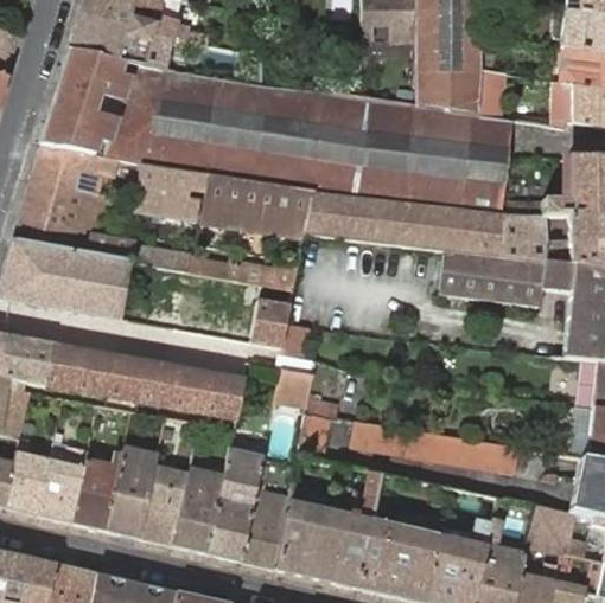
[(84,0),(82,13),(171,39),(209,44),(210,34),(182,29),(182,33),(172,31),(180,0),(84,0)]
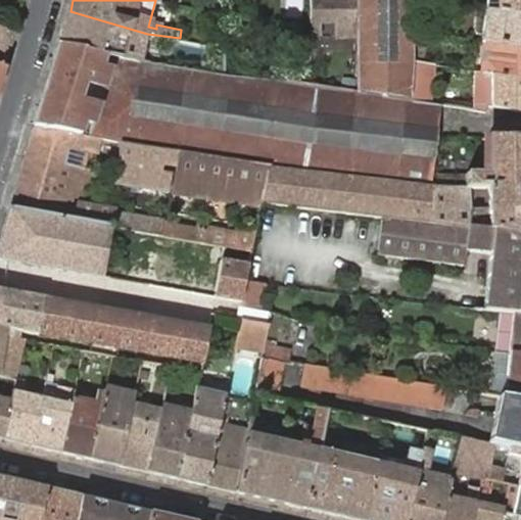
[(313,0),(314,32),(322,33),(322,19),(337,19),(337,33),(352,34),(352,0),(313,0)]
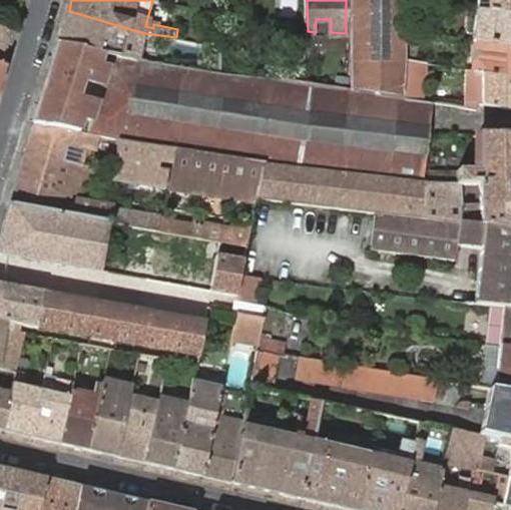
[(351,0),(353,87),(377,90),(405,97),(408,59),(408,26),(407,0),(351,0)]
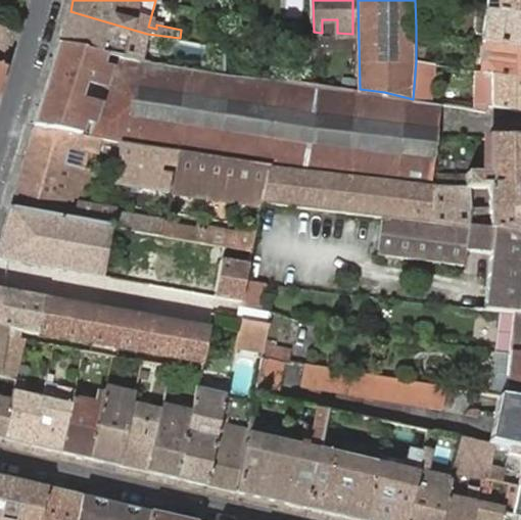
[(447,0),(489,6),(500,8),(520,11),(520,0),(447,0)]
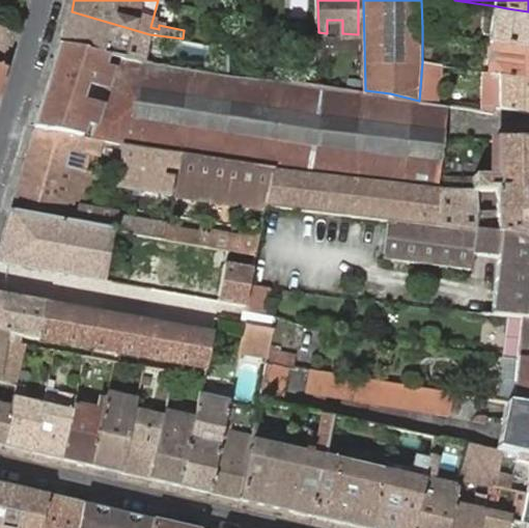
[(528,11),(507,8),(497,6),(492,38),(498,39),(528,45),(528,11)]
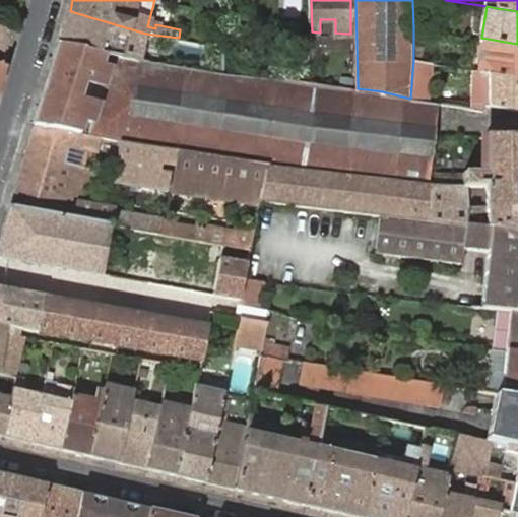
[(146,34),(70,11),(61,43),(115,54),(141,60),(146,34)]
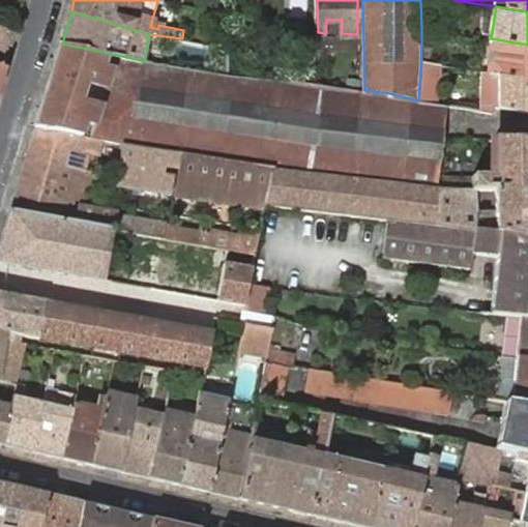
[(0,65),(2,67),(13,32),(0,26),(0,65)]
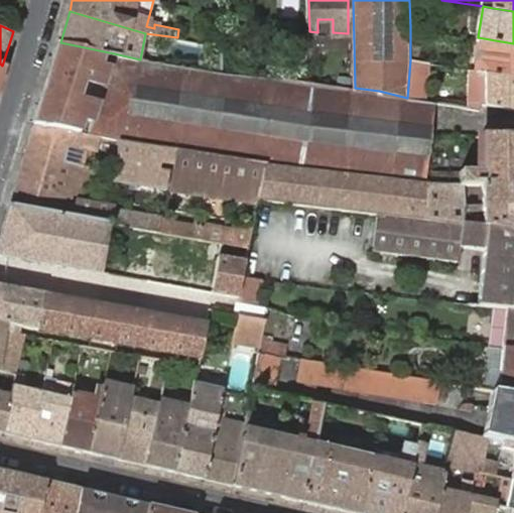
[(410,26),(410,59),(418,59),(421,35),(416,34),(417,27),(410,26)]
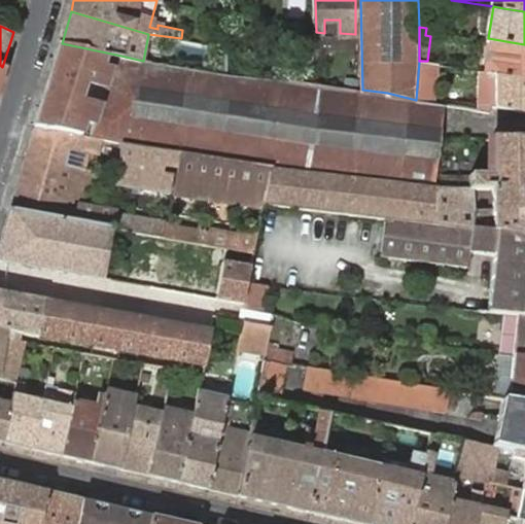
[(524,44),(494,39),(488,71),(524,76),(524,44)]
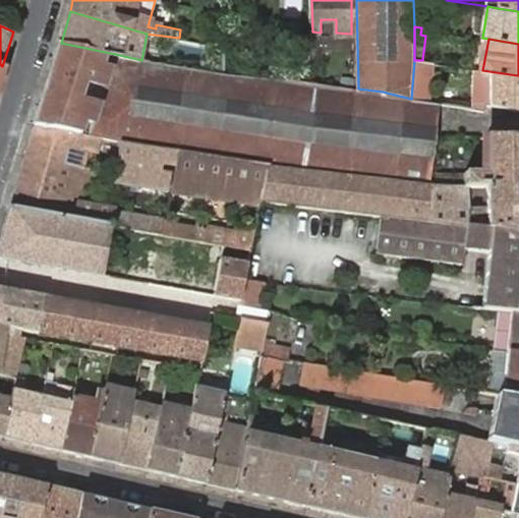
[(115,54),(61,43),(52,71),(46,91),(100,104),(106,84),(115,54)]
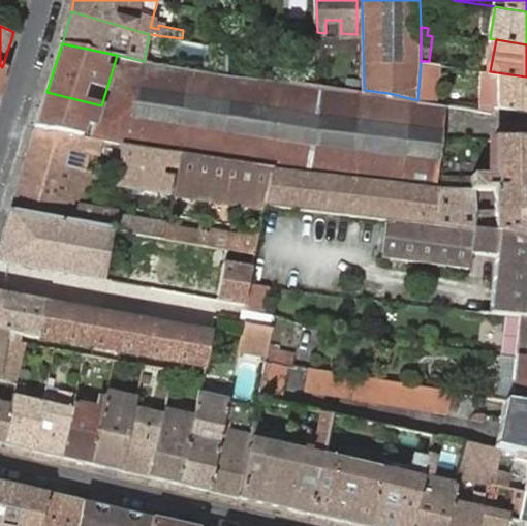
[(290,80),(229,73),(144,61),(117,55),(107,86),(101,105),(96,122),(92,134),(98,136),(103,137),(124,143),(275,165),(268,205),(288,206),(290,207),(368,216),(391,218),(437,222),(440,187),(444,144),(448,103),(438,102),(417,100),(389,93),(364,90),(317,84),(290,80)]
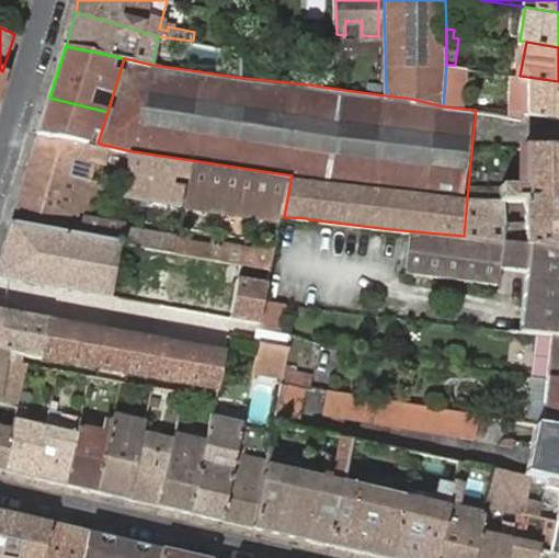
[(446,65),(443,106),(465,109),(468,68),(455,65),(446,65)]
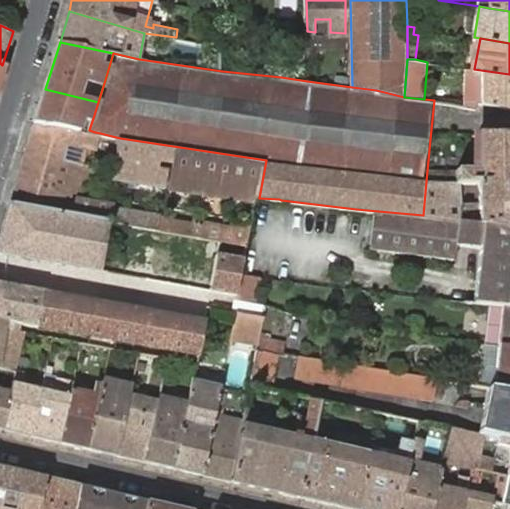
[(469,69),(468,106),(477,107),(478,101),(509,106),(509,74),(474,69),(469,69)]
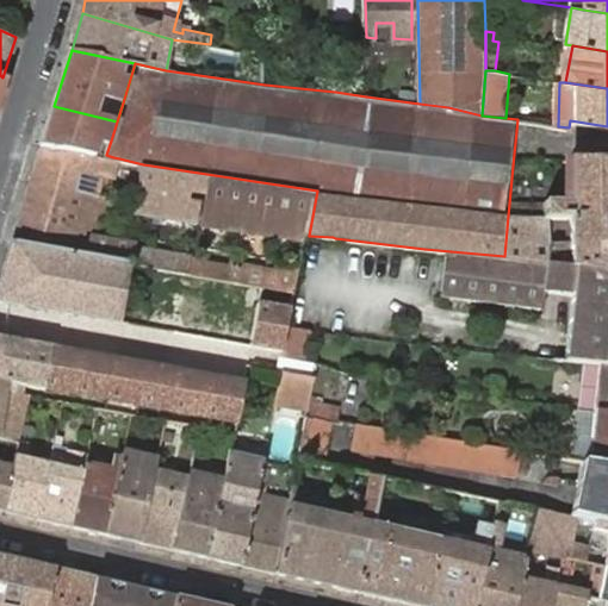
[(117,122),(54,106),(43,144),(97,154),(100,139),(111,141),(117,122)]
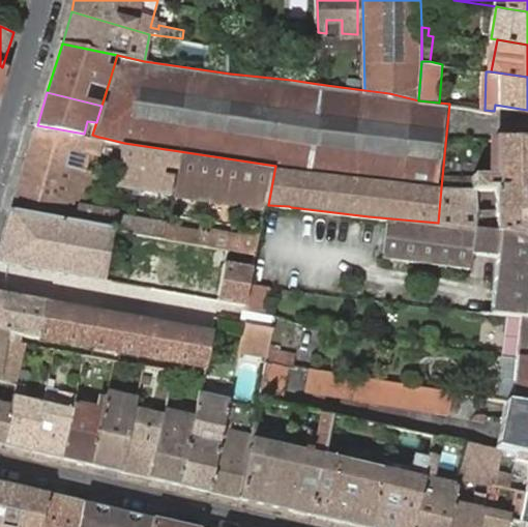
[(84,134),(37,125),(28,154),(82,168),(86,150),(95,152),(98,137),(92,135),(90,135),(84,134)]
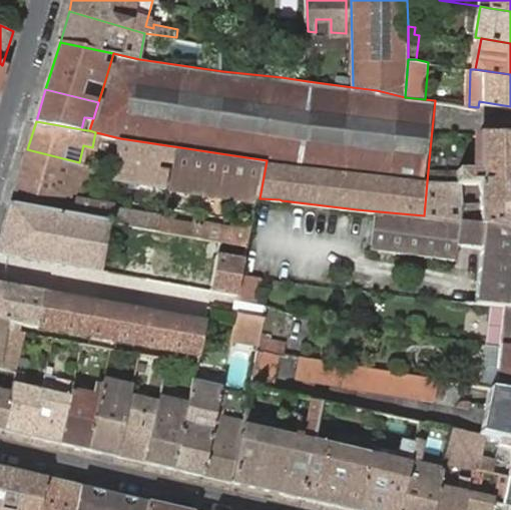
[(100,133),(95,132),(92,147),(96,148),(100,133)]
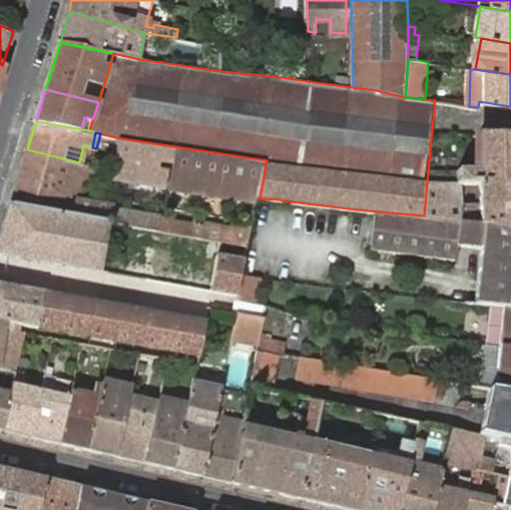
[(459,169),(459,181),(463,182),(481,181),(510,181),(510,132),(481,132),(480,169),(459,169)]
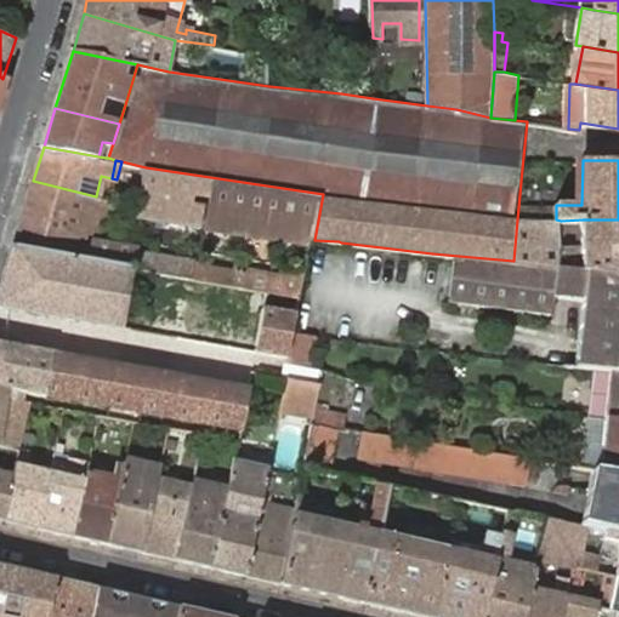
[(313,240),(314,240),(323,194),(146,167),(140,206),(138,216),(204,224),(208,203),(197,199),(198,192),(216,194),(210,226),(313,240)]
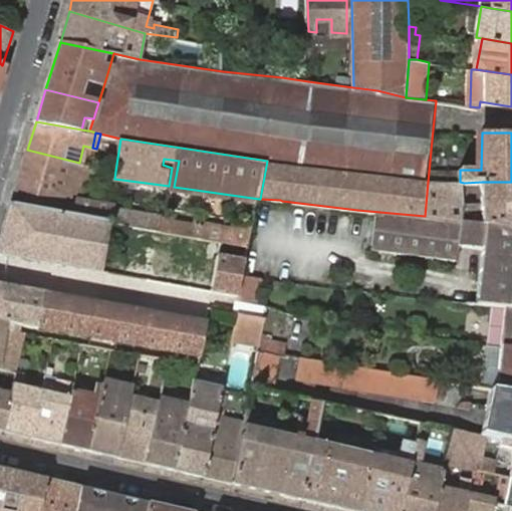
[(79,163),(27,150),(17,183),(72,192),(72,191),(79,163)]
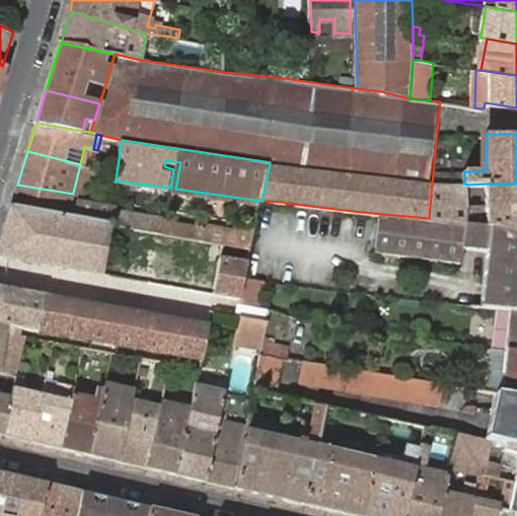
[(464,183),(432,183),(429,218),(466,223),(469,224),(468,185),(464,183)]
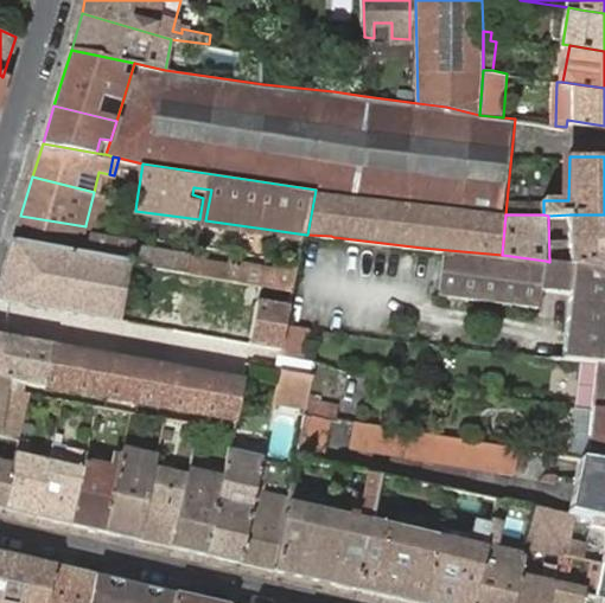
[(548,216),(549,262),(570,264),(570,215),(548,216)]
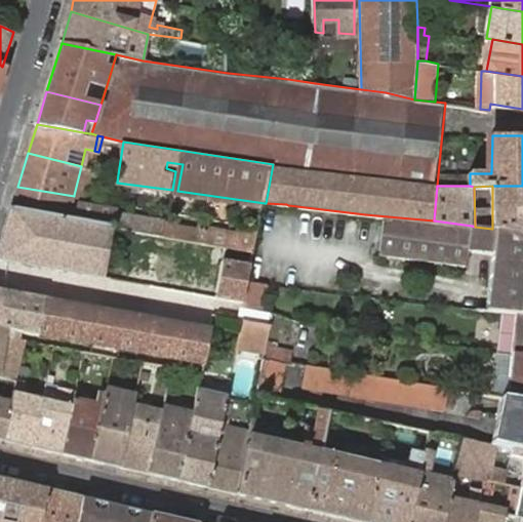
[(522,186),(492,186),(492,229),(522,232),(522,186)]
